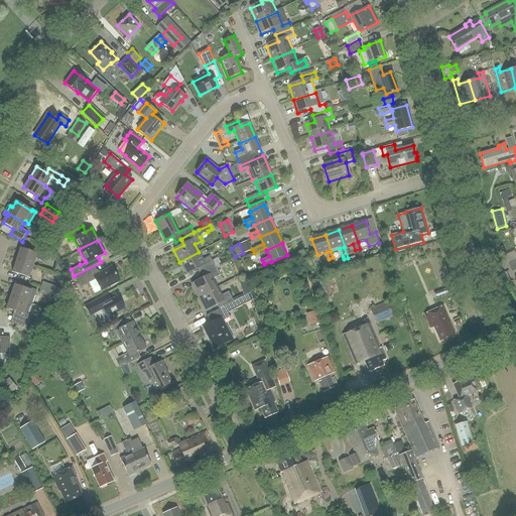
[(19,250),(15,262),(32,268),(35,259),(43,262),(46,252),(33,248),(31,254),(19,250)]
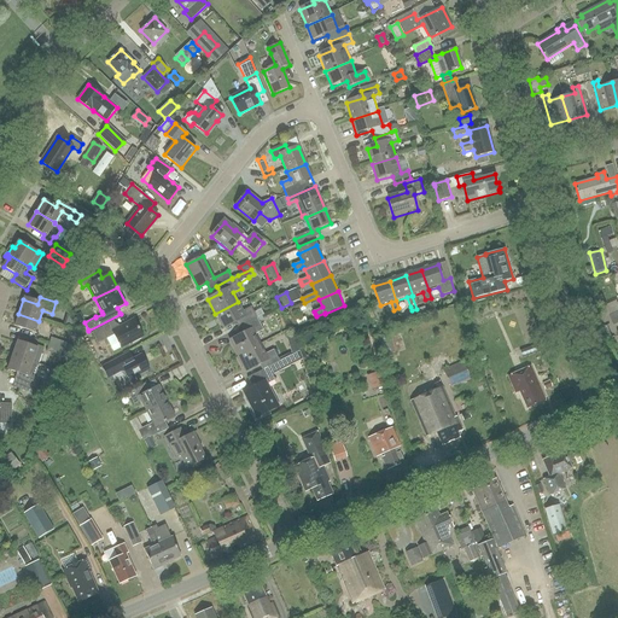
[(605,303),(607,309),(614,325),(617,324),(617,331),(617,332),(617,333),(617,304),(616,298),(605,303)]
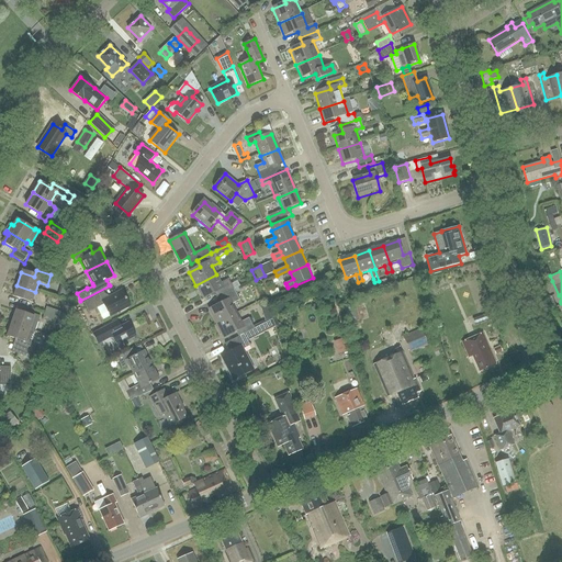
[(216,274),(195,285),(197,288),(203,300),(214,294),(216,300),(218,299),(234,291),(240,288),(237,281),(232,285),(228,280),(222,284),(217,277),(216,274)]
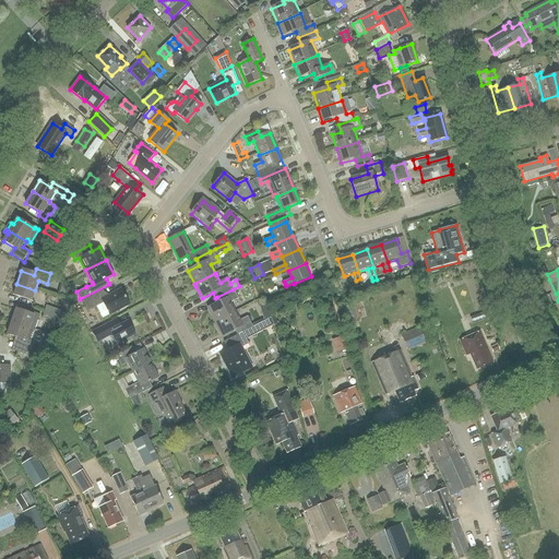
[(35,290),(16,284),(13,296),(32,302),(35,290)]
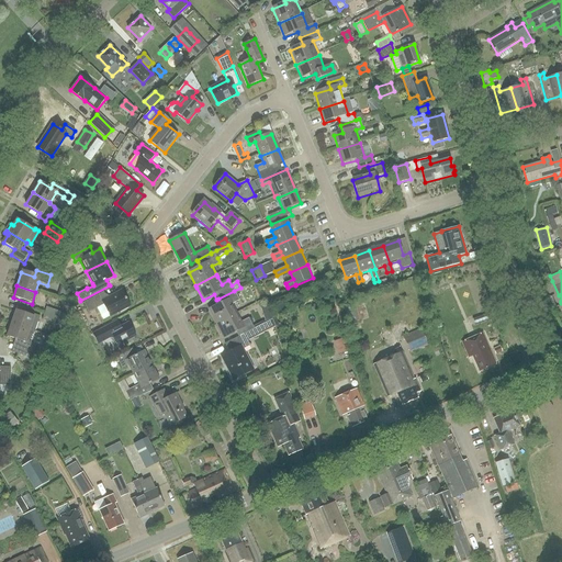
[(74,285),(67,289),(70,295),(77,292),(74,285)]
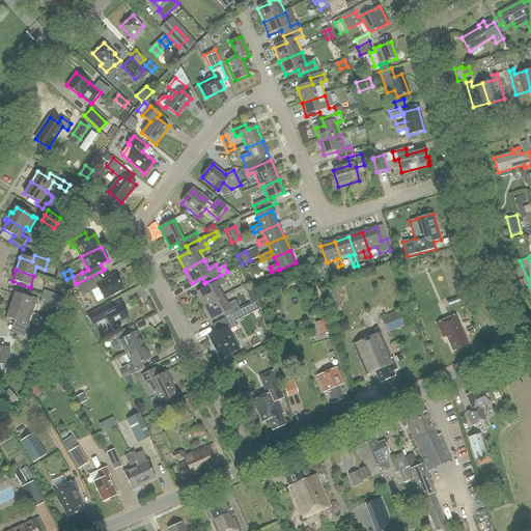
[(99,276),(80,285),(83,292),(96,285),(105,300),(123,289),(116,275),(102,282),(99,276)]
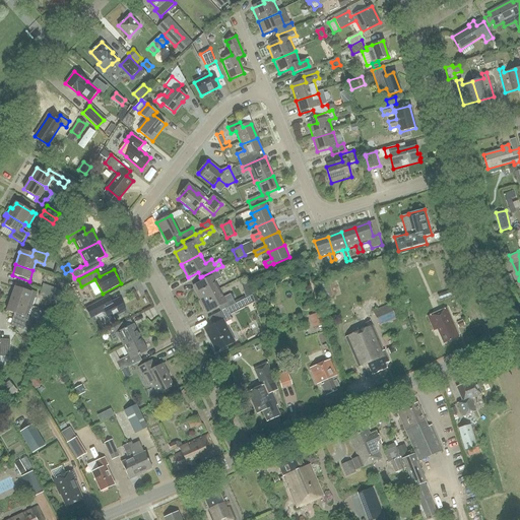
[(205,281),(193,287),(199,300),(220,289),(216,281),(221,278),(216,269),(202,276),(205,281)]
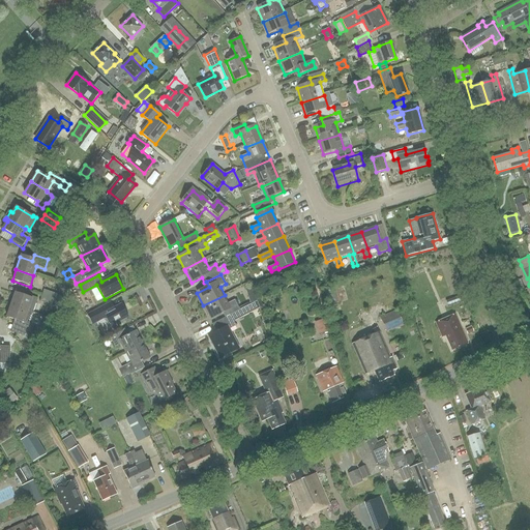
[(328,303),(342,302),(340,286),(327,287),(328,303)]
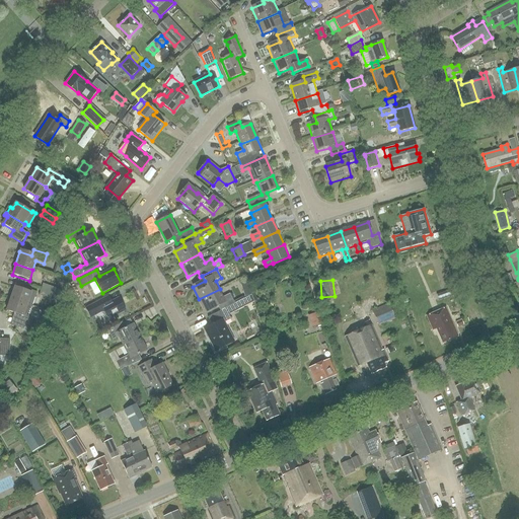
[(41,291),(54,295),(57,289),(44,284),(41,291)]
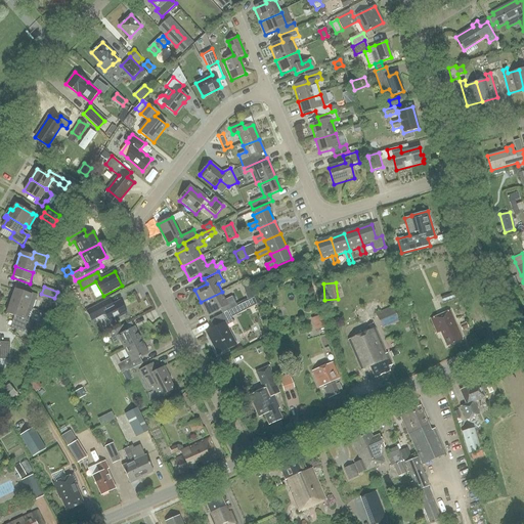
[(14,289),(11,300),(29,306),(29,305),(33,306),(36,294),(32,293),(31,295),(14,289)]
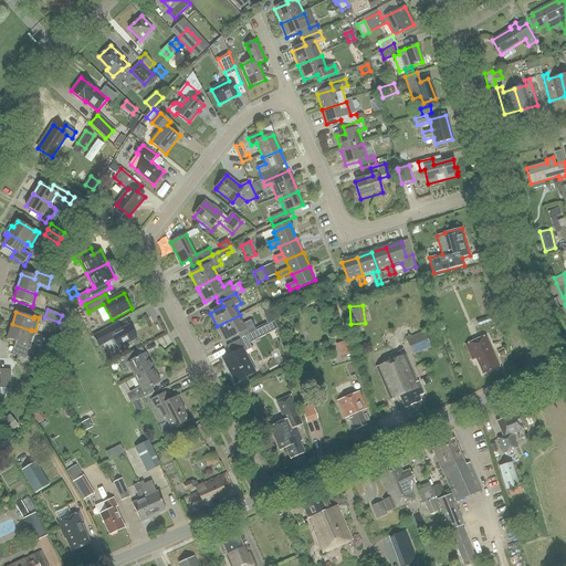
[(240,315),(217,326),(224,341),(238,334),(241,339),(247,336),(257,332),(257,331),(251,321),(244,324),(240,315)]
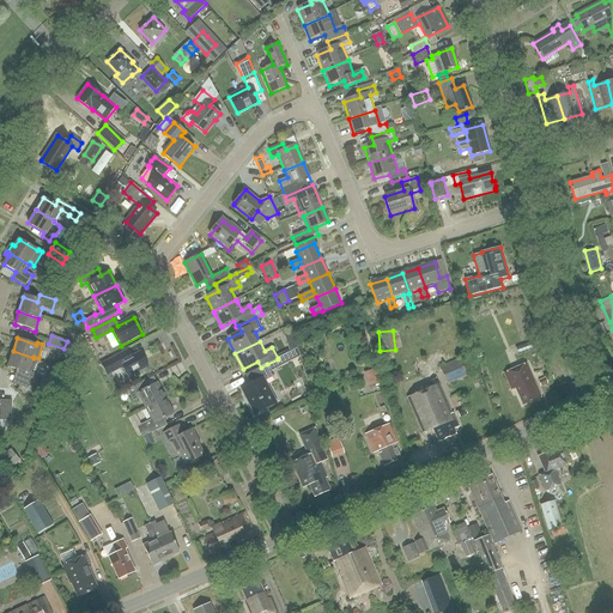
[(64,349),(48,344),(47,349),(62,354),(64,349)]
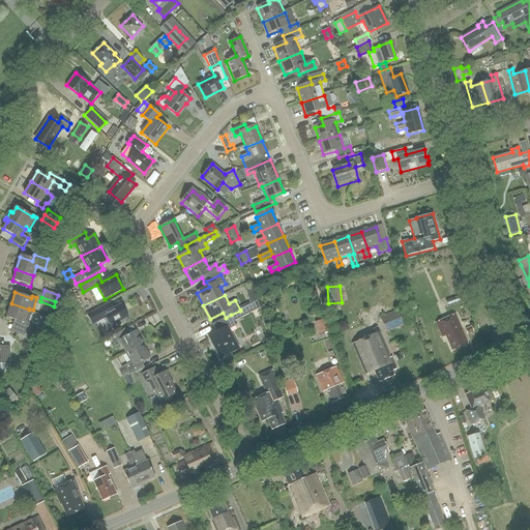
[(11,303),(7,317),(15,319),(13,323),(17,327),(19,327),(17,333),(29,337),(32,324),(28,323),(33,310),(29,308),(29,310),(11,303)]
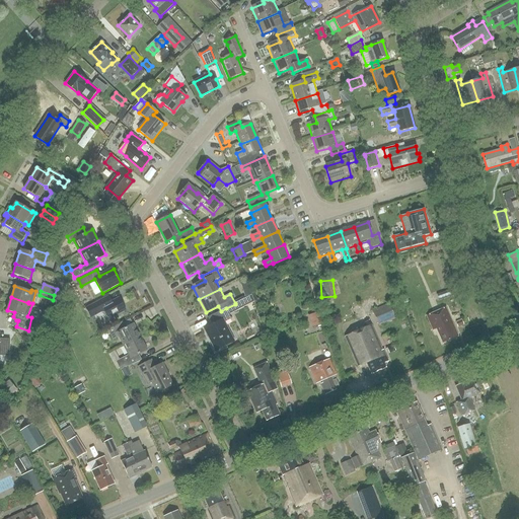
[(86,307),(87,310),(91,317),(104,310),(109,318),(126,310),(119,298),(107,303),(104,298),(86,307)]
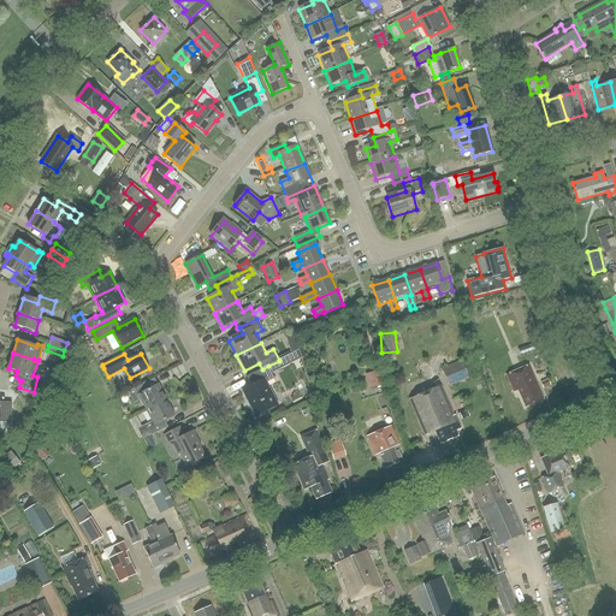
[(290,355),(279,360),(279,361),(280,362),(282,366),(292,360),(292,359),(290,355)]
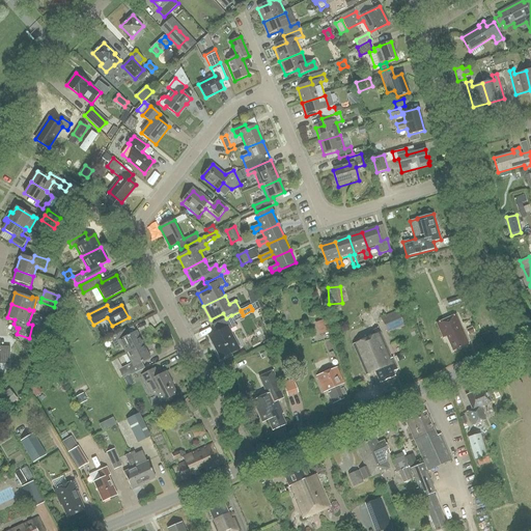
[(406,327),(398,310),(381,317),(388,334),(406,327)]
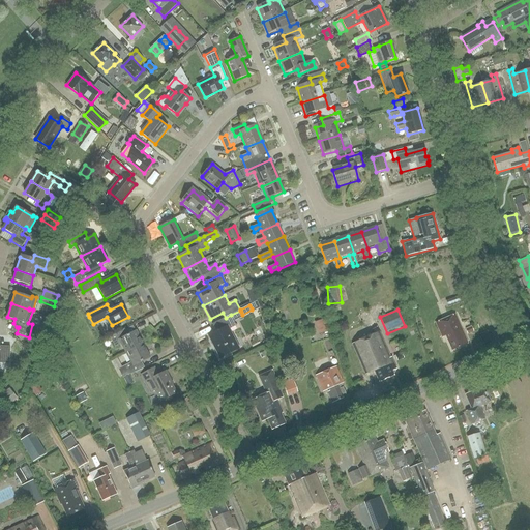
[(216,331),(209,335),(221,358),(239,348),(229,329),(236,325),(234,319),(231,315),(226,318),(212,324),(216,331)]
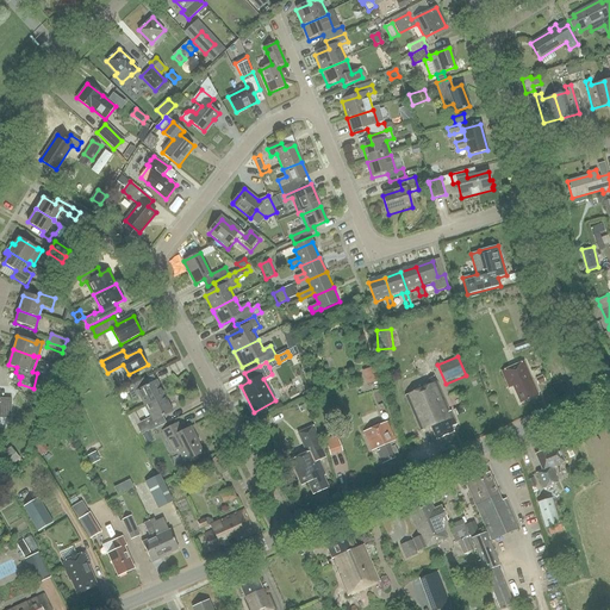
[(521,403),(539,396),(523,362),(502,372),(509,388),(512,386),(521,403)]
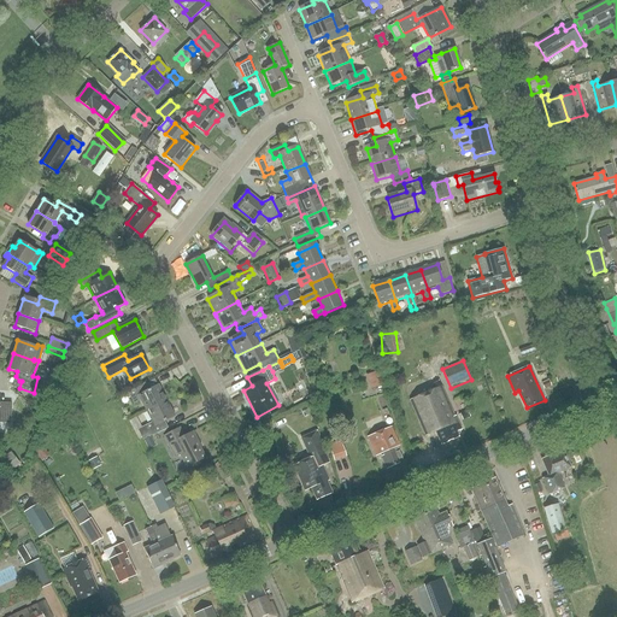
[(381,370),(366,375),(371,389),(386,385),(381,370)]
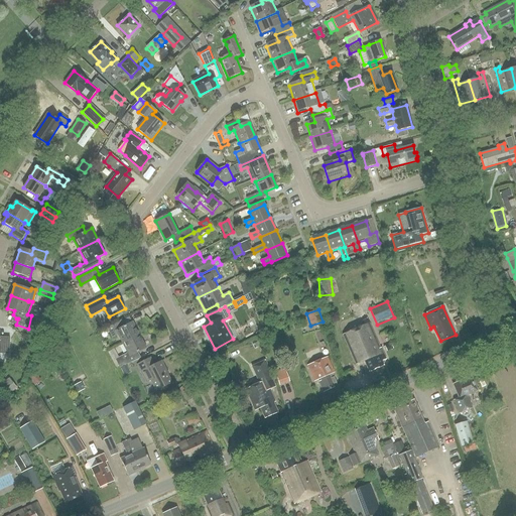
[(51,316),(48,326),(52,327),(57,318),(51,316)]
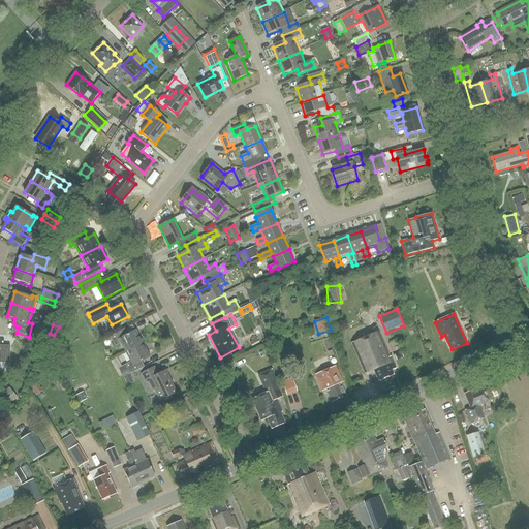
[(123,341),(129,354),(145,346),(136,330),(127,334),(124,328),(111,336),(115,345),(123,341)]
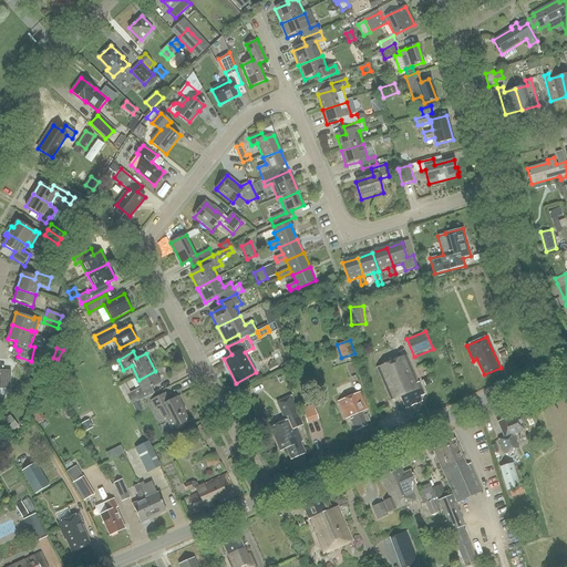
[(420,400),(425,398),(421,388),(420,388),(406,358),(378,370),(392,403),(402,400),(408,411),(422,404),(420,400)]
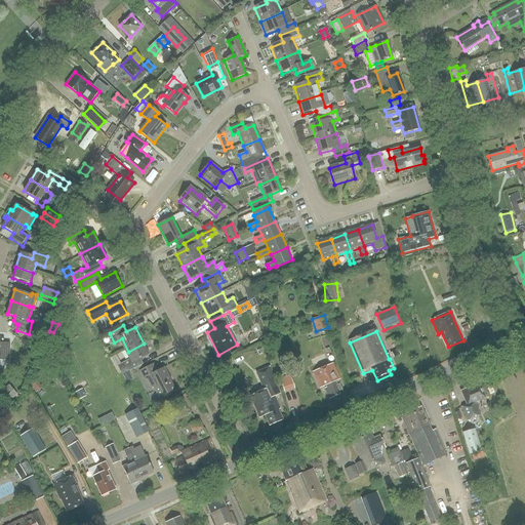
[(0,361),(5,361),(9,362),(10,344),(6,344),(0,342),(0,361)]
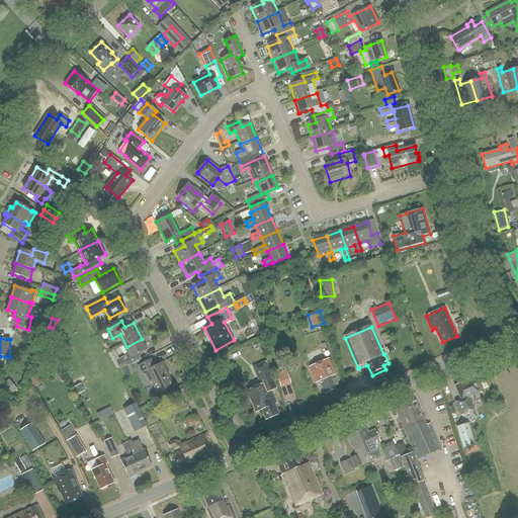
[(122,356),(113,361),(118,370),(142,358),(139,353),(147,348),(142,339),(126,347),(130,352),(122,356)]
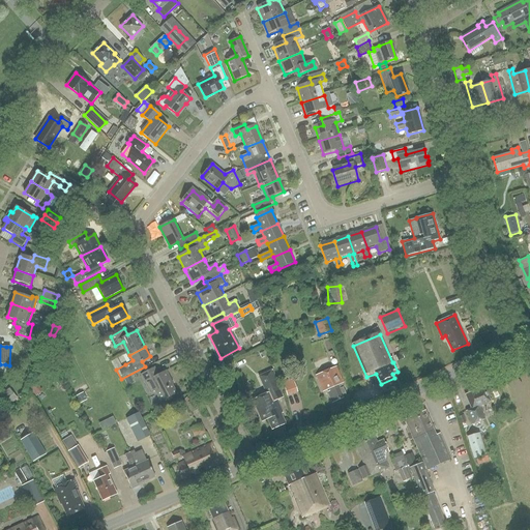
[(177,393),(166,371),(158,375),(154,367),(141,375),(150,393),(155,390),(160,402),(177,393)]
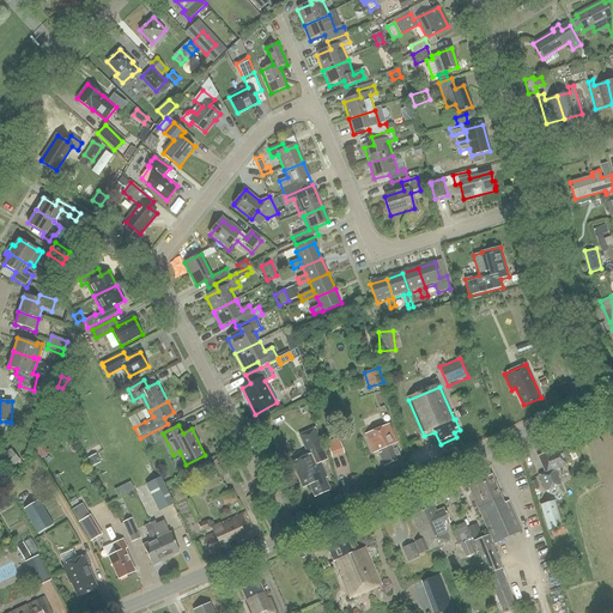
[(396,459),(401,457),(398,449),(400,448),(390,426),(366,436),(375,456),(380,454),(386,469),(399,463),(396,459)]
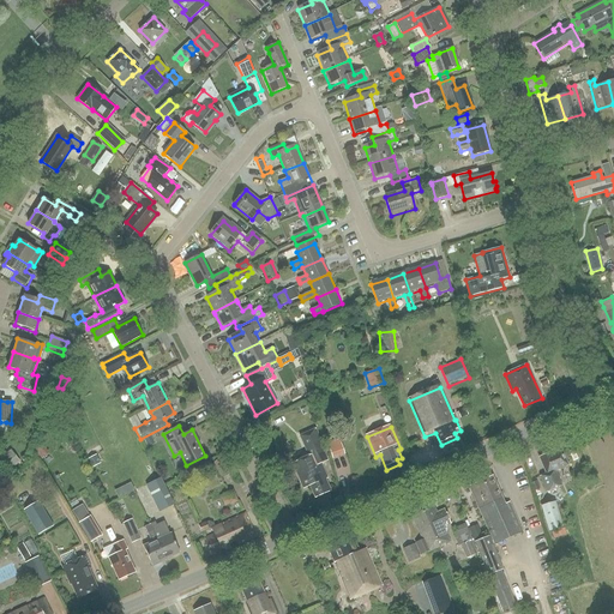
[(308,456),(292,464),(302,487),(309,485),(315,498),(331,491),(326,479),(329,477),(321,463),(329,459),(321,444),(323,443),(317,428),(299,435),(308,456)]
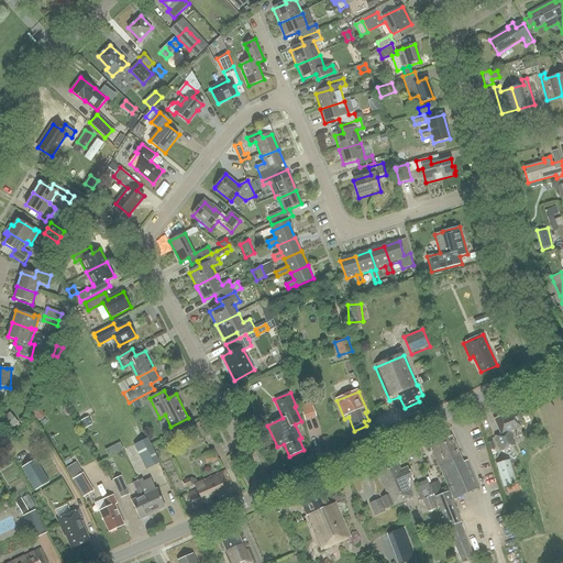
[(142,407),(138,399),(131,403),(135,410),(142,407)]
